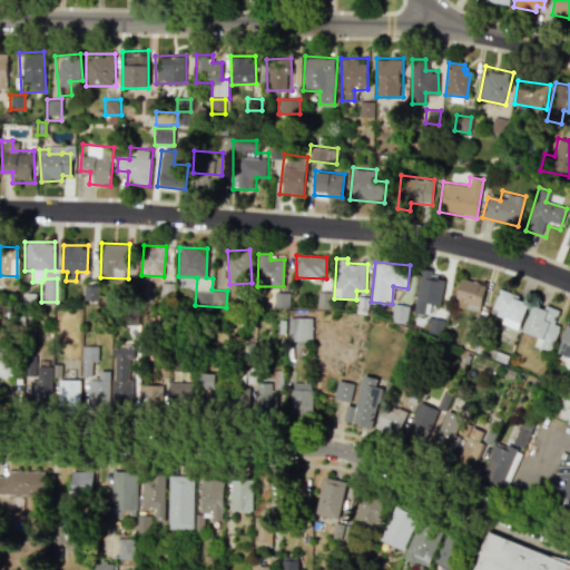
[(442,277),(431,276),(432,271),(421,268),(413,313),(434,316),(442,277)]
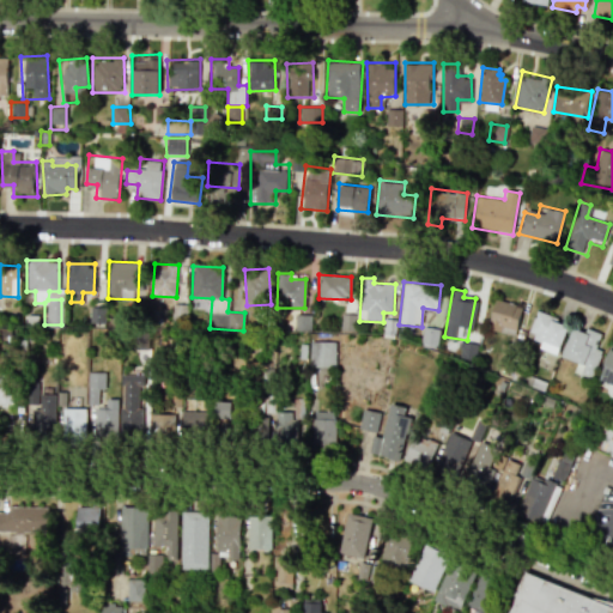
[(487,327),(515,335),(523,307),(495,298),(487,327)]
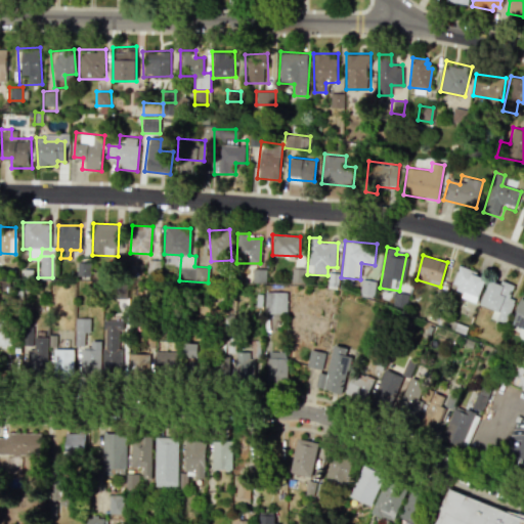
[(77,277),(90,276),(90,263),(76,263),(77,277)]
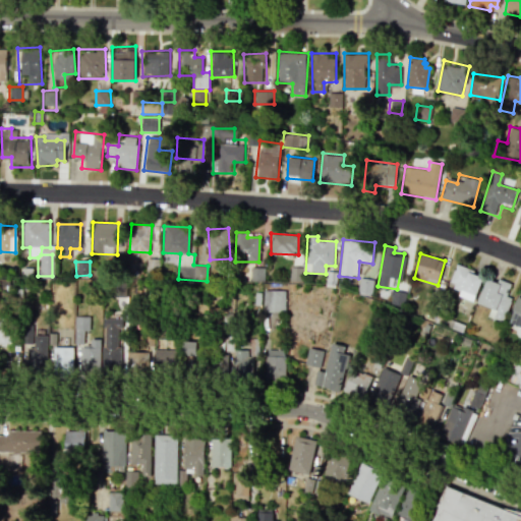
[(449,287),(460,290),(458,296),(474,301),(482,275),(454,267),(449,287)]
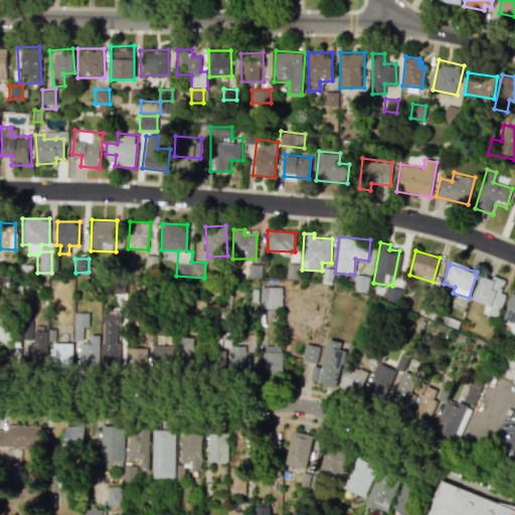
[(366,291),(369,277),(356,275),(353,288),(366,291)]
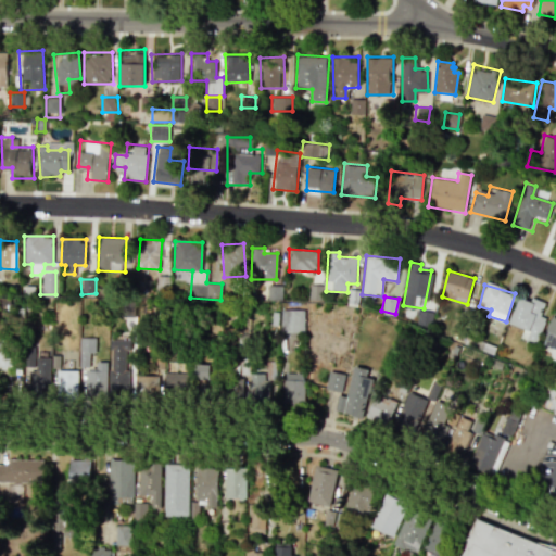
[(509,324),(522,328),(519,338),(535,343),(545,317),(540,316),(545,302),(531,298),(530,301),(518,298),(509,324)]
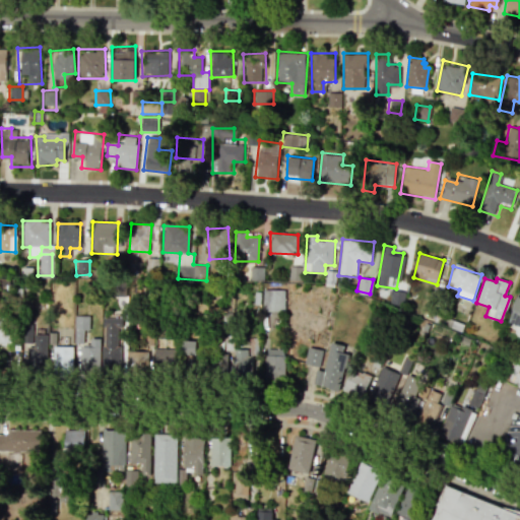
[(263,311),(284,312),(284,289),(263,289),(263,311)]
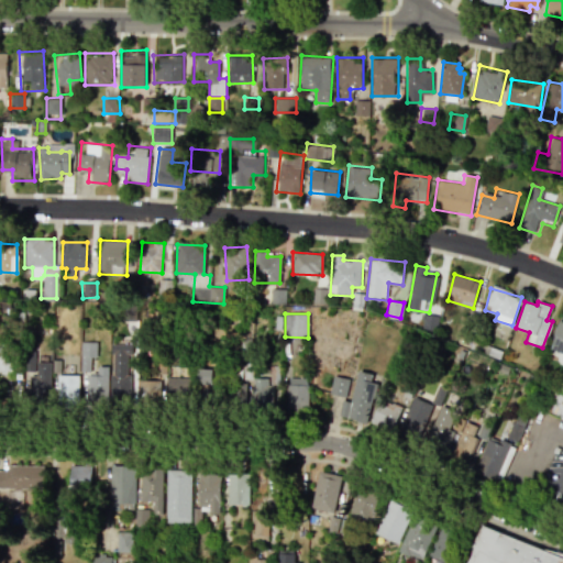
[(421,329),(437,331),(439,316),(424,313),(421,329)]
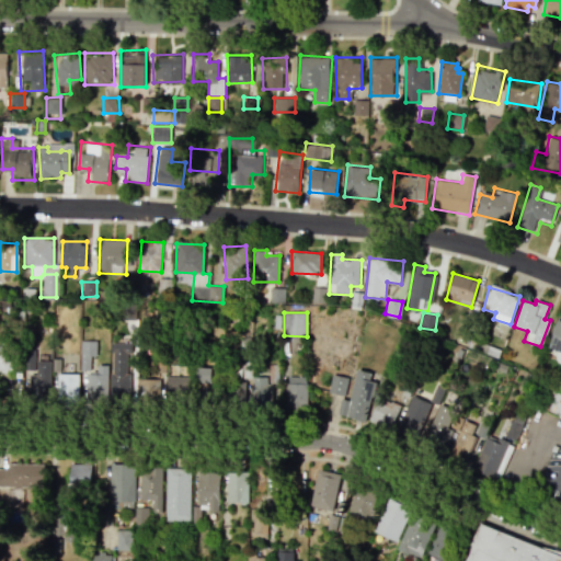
[(554,359),(560,362),(560,315),(560,316),(548,347),(558,351),(554,359)]
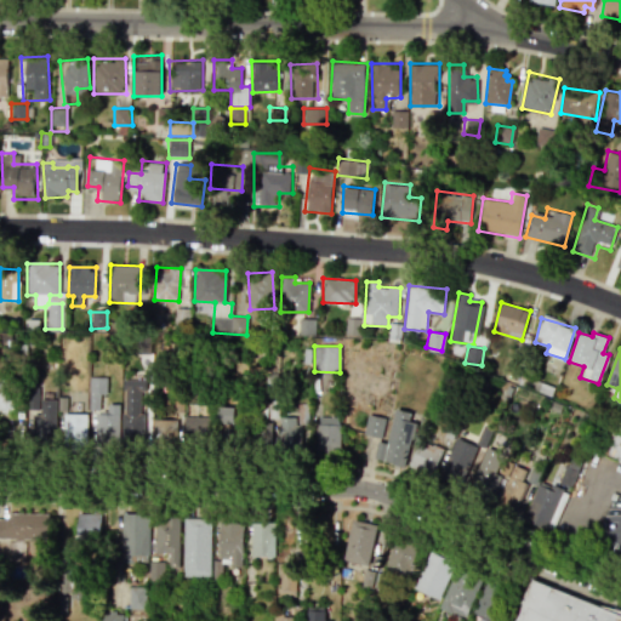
[(106,377),(90,377),(89,410),(98,410),(100,394),(106,394),(106,377)]
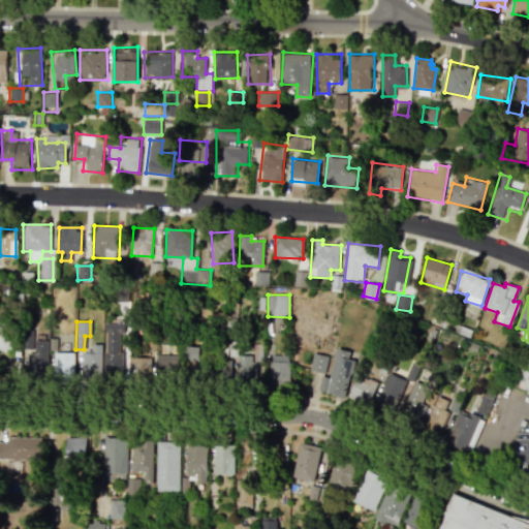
[(104,373),(121,373),(121,323),(104,323),(104,373)]
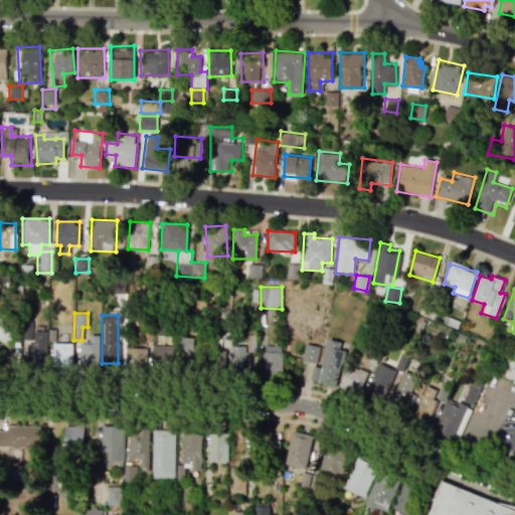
[(0,339),(9,340),(10,318),(0,317),(0,339)]
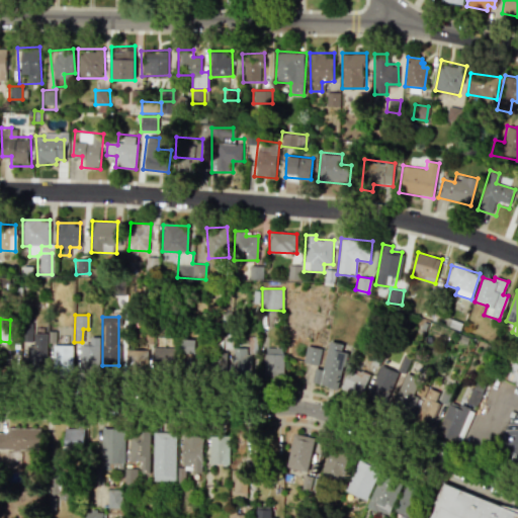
[(22,342),(31,342),(31,329),(21,330),(22,342)]
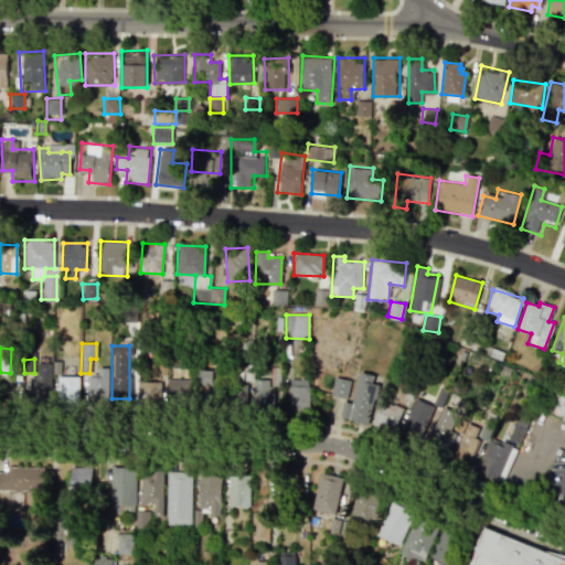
[(51,363),(36,363),(35,377),(29,376),(28,397),(50,398),(51,363)]
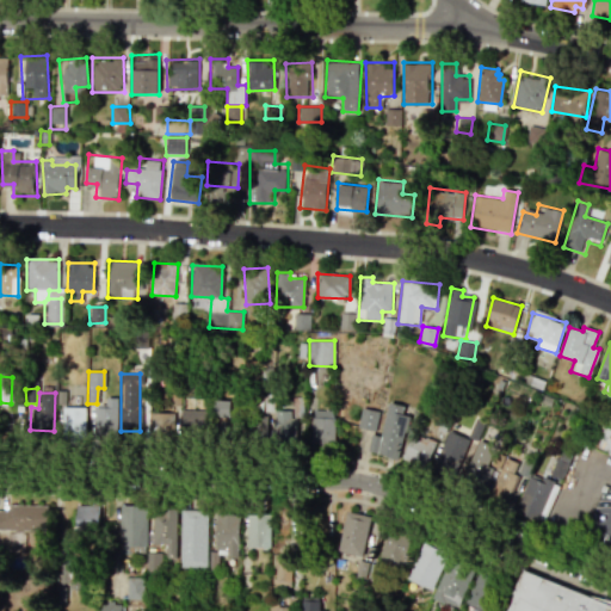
[(117,397),(105,397),(105,407),(93,407),(93,436),(117,436),(117,397)]
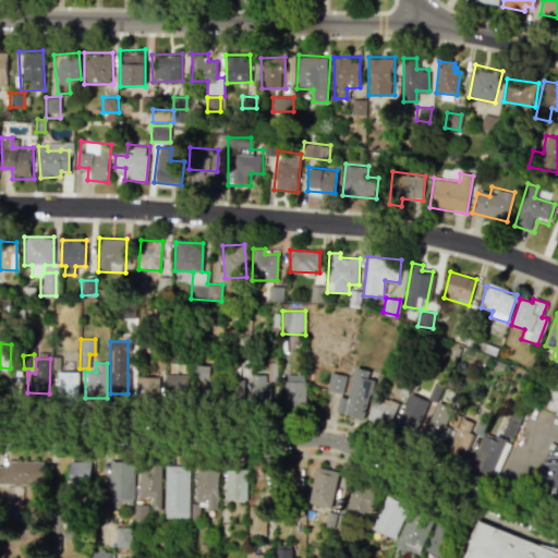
[(196,380),(210,380),(210,366),(196,366),(196,380)]
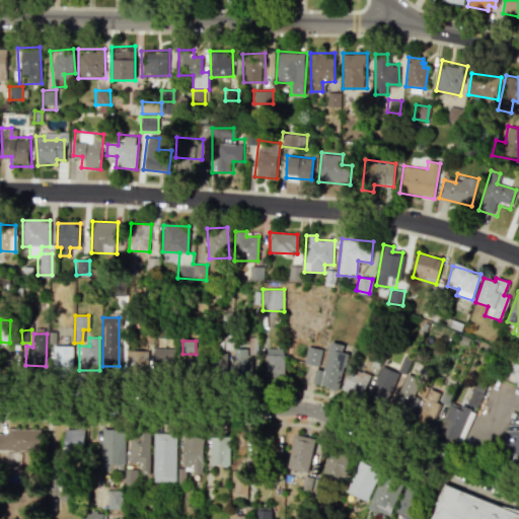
[(312,383),(338,390),(347,354),(342,353),(344,345),(330,342),(322,370),(316,368),(312,383)]
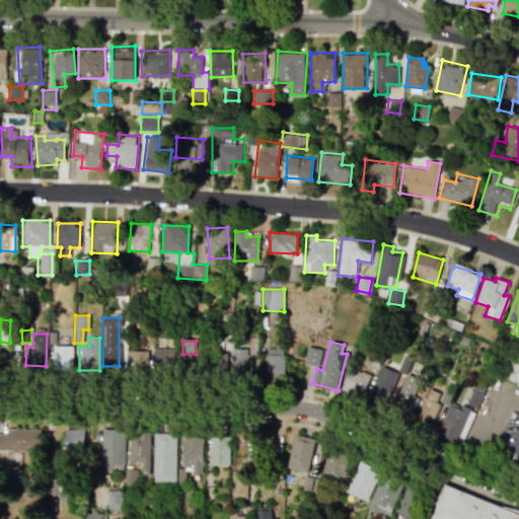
[(54,371),(73,370),(72,345),(53,346),(54,371)]
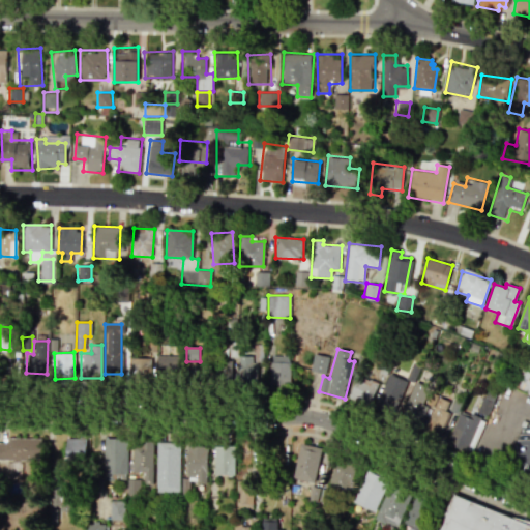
[(328,356),(313,354),(311,372),(325,374),(328,356)]
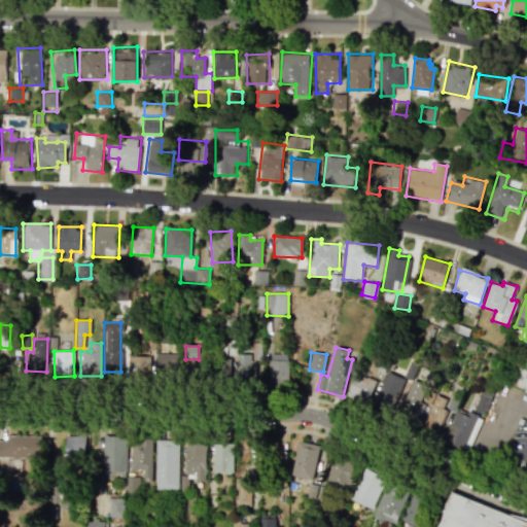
[(173,375),(174,354),(155,353),(154,374),(173,375)]
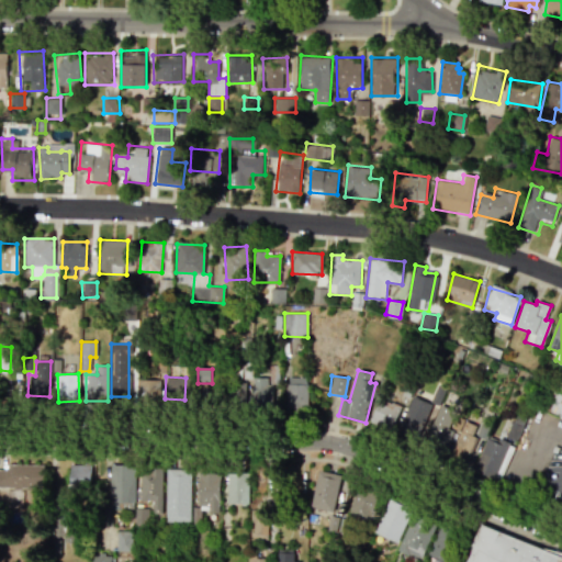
[(287,408),(307,408),(307,378),(287,377),(287,408)]
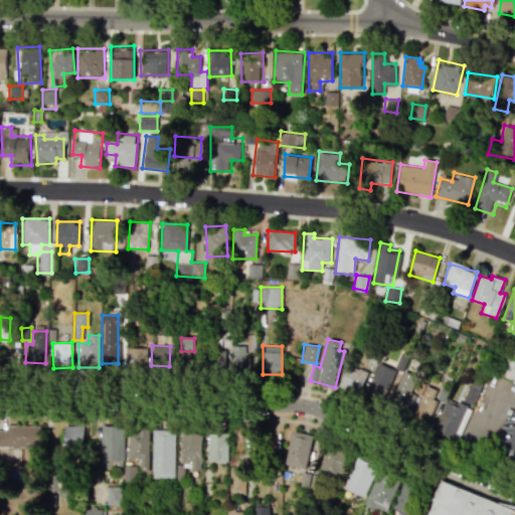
[(248,346),(231,346),(230,371),(247,371),(248,346)]
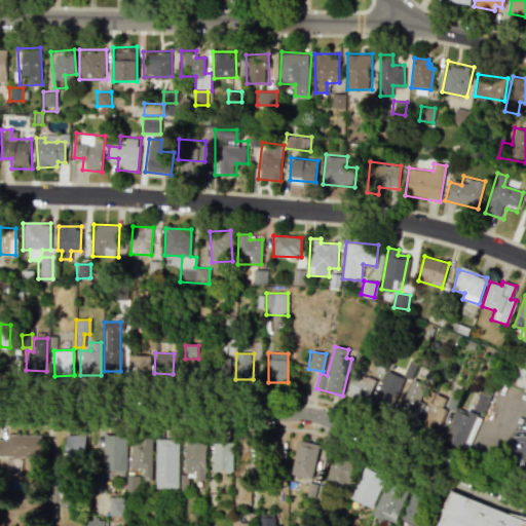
[(149,355),(129,354),(129,371),(149,372),(149,355)]
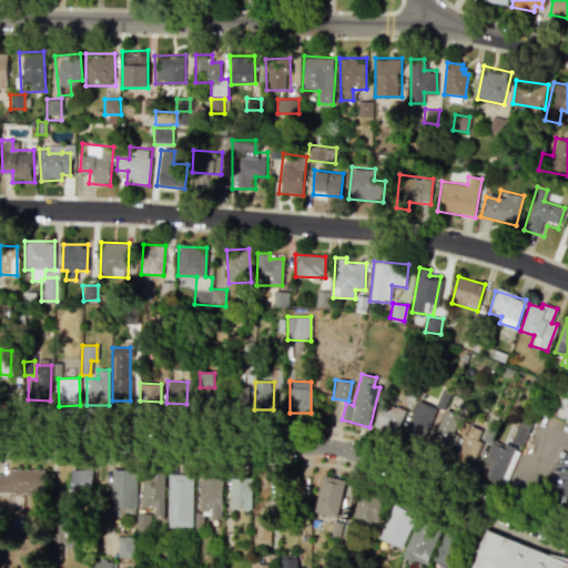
[(249,386),(232,386),(231,405),(247,406),(249,386)]
